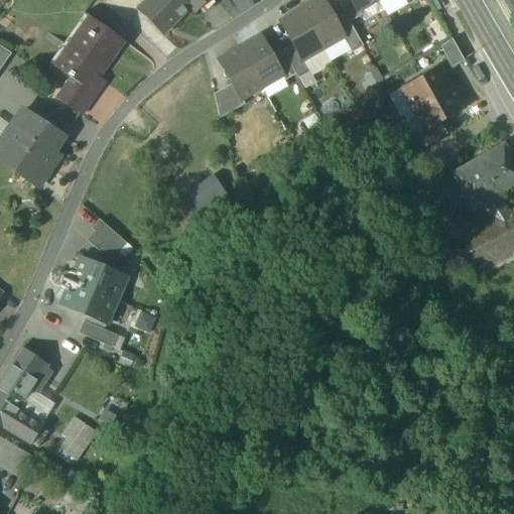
[(164,34),(193,5),(186,0),(147,0),(139,9),(164,34)]
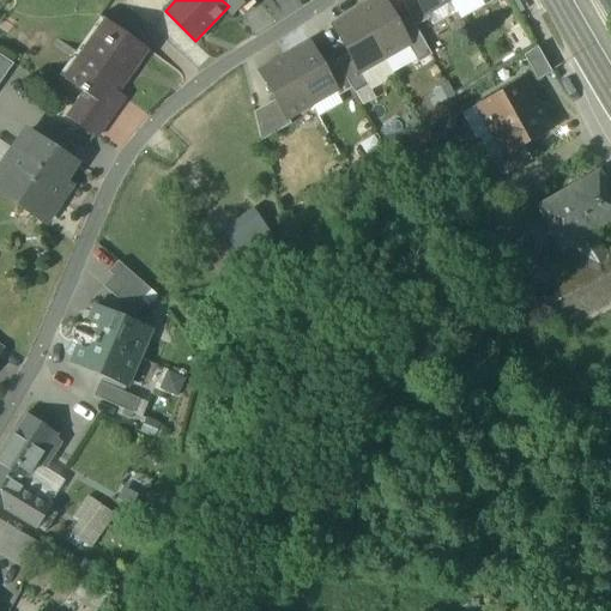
[(222,0),(229,6),(236,13),(248,0),(222,0)]
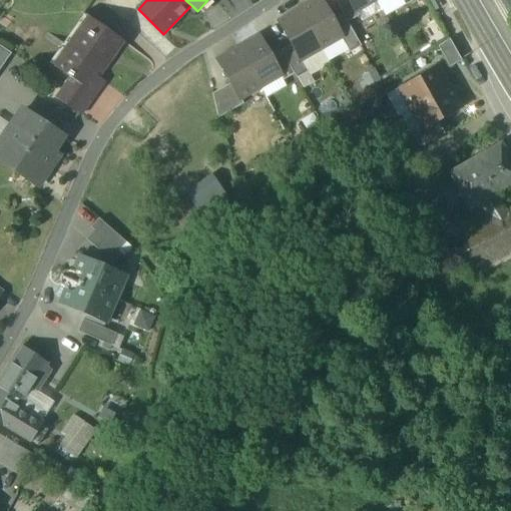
[(316,0),(301,9),(324,47),(343,36),(344,35),(335,19),(323,0),(316,0)]
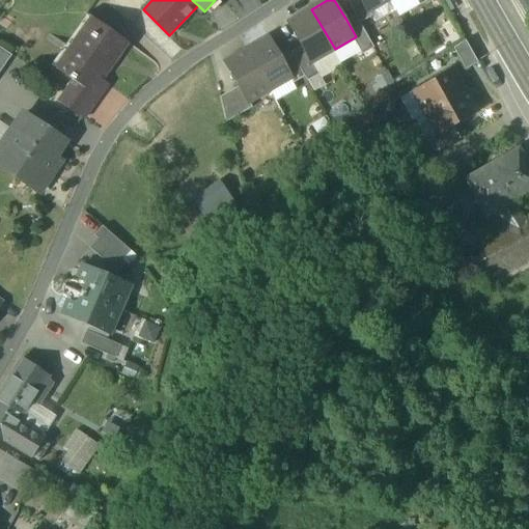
[(350,0),(358,14),(362,22),(373,15),(371,10),(369,10),(363,0),(350,0)]
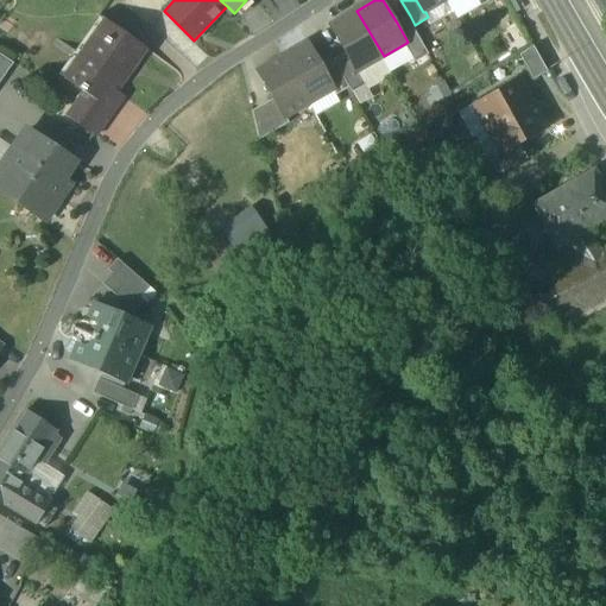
[(425,12),(444,0),(416,0),(423,12),(425,12)]
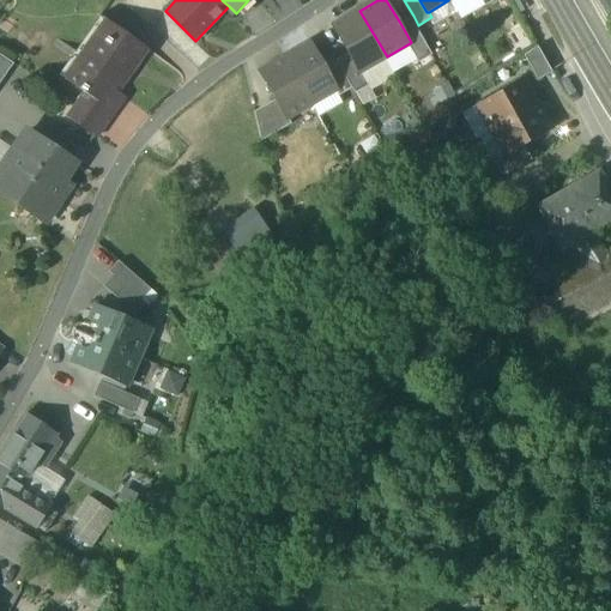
[(363,71),(387,56),(360,11),(334,24),(350,52),(362,71),(363,71)]
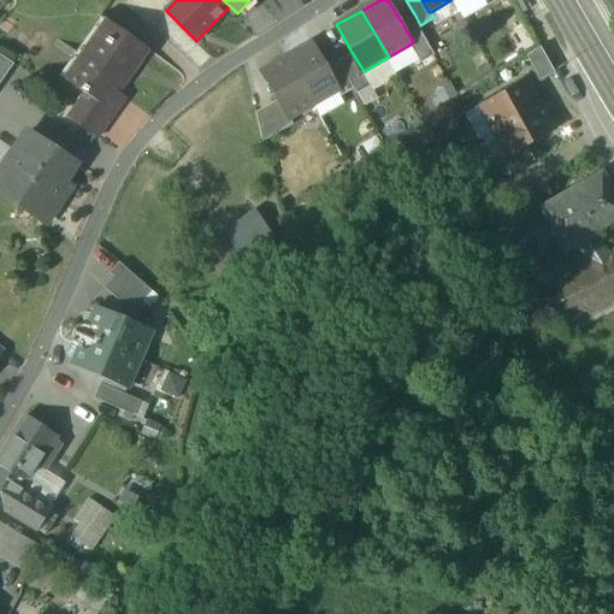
[(436,54),(420,25),(415,16),(402,23),(413,42),(412,43),(423,62),(436,54)]
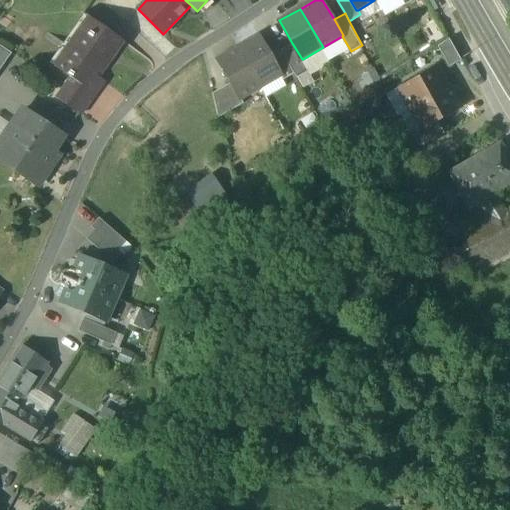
[(71,76),(77,80),(86,66),(98,75),(124,40),(91,17),(56,66),(71,76)]
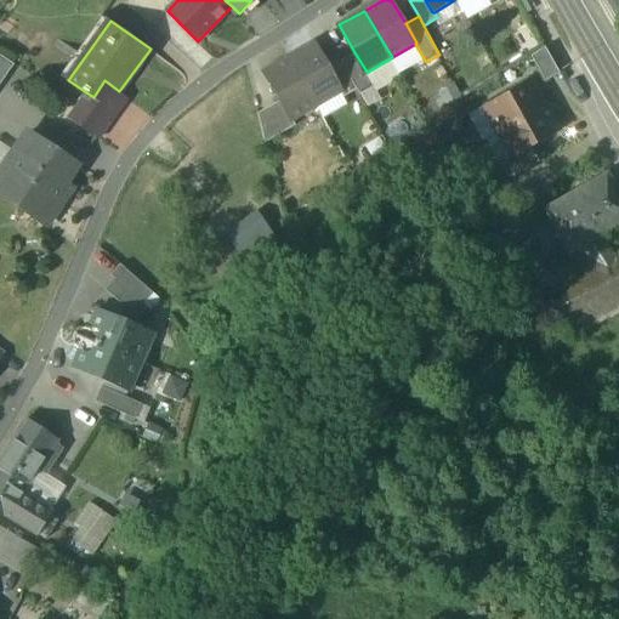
[(316,43),(290,57),(318,104),(341,90),(342,90),(331,71),(316,43)]
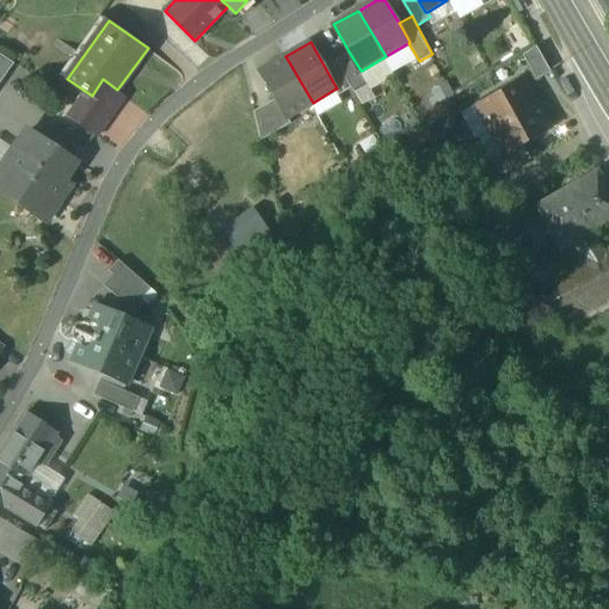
[(523,54),(537,79),(552,71),(537,45),(523,54)]
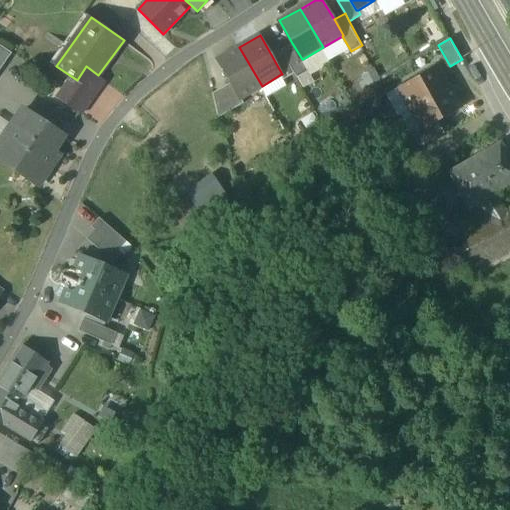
[(282,49),(284,52),(296,73),(298,77),(309,71),(303,59),(302,59),(292,43),(282,49)]
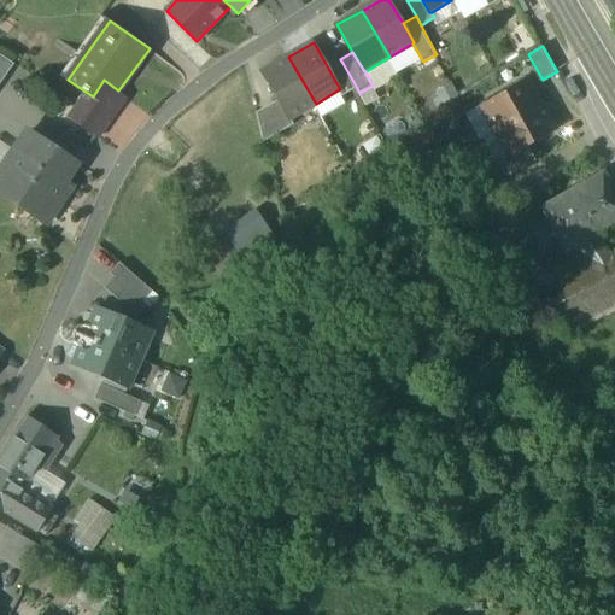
[(0,53),(0,82),(6,75),(15,63),(0,53)]
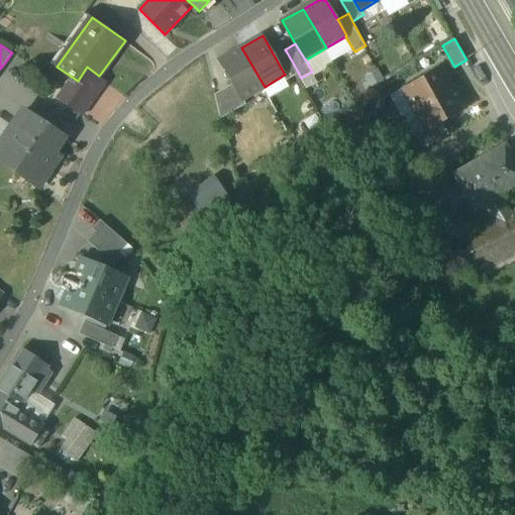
[(243,99),(265,87),(241,47),(220,60),(233,84),(242,99),(243,99)]
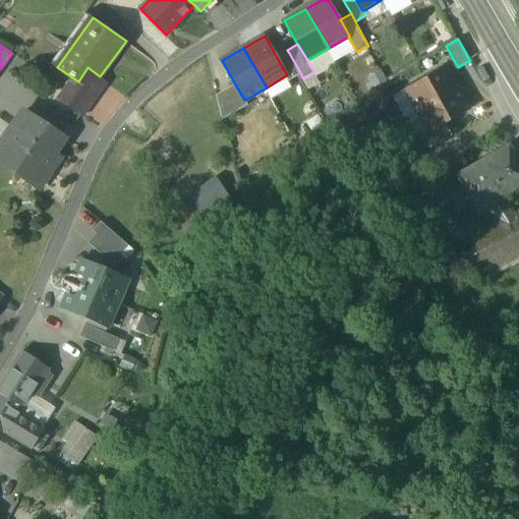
[(289,80),(301,74),(289,53),(278,59),(287,75),(286,75),(289,80)]
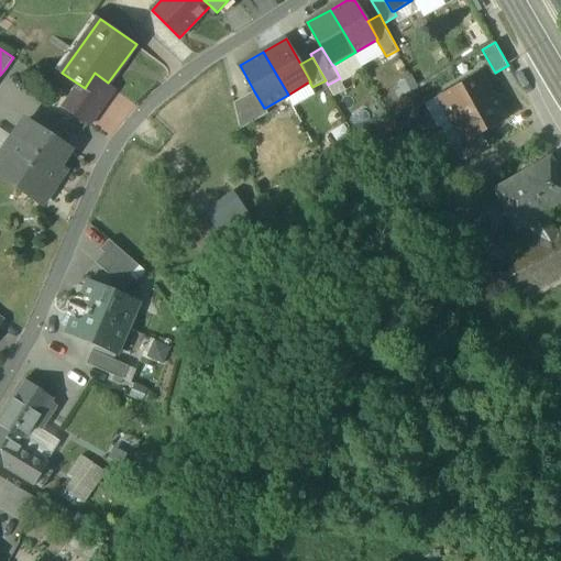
[(440,96),(452,119),(495,95),(483,72),(440,96)]
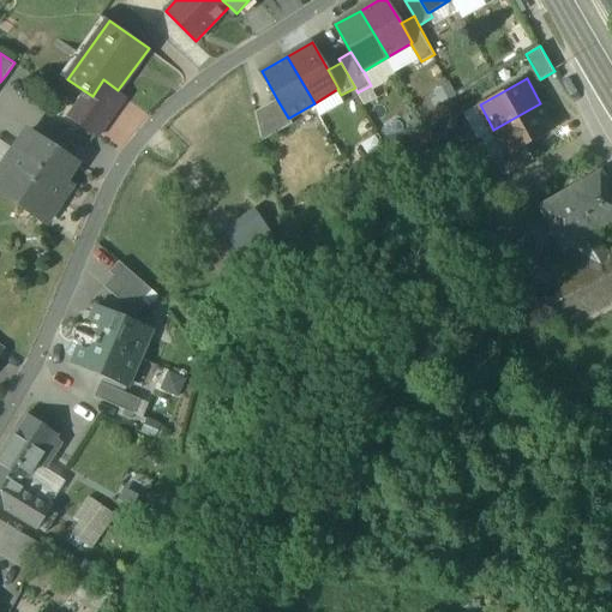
[(103,79),(93,96),(85,91),(67,115),(97,136),(114,112),(126,96),(118,90),(103,79)]
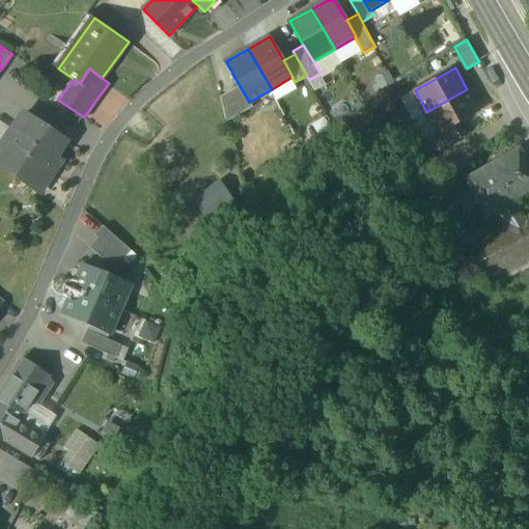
[(222,95),(228,121),(253,107),(250,102),(249,102),(240,86),(222,95)]
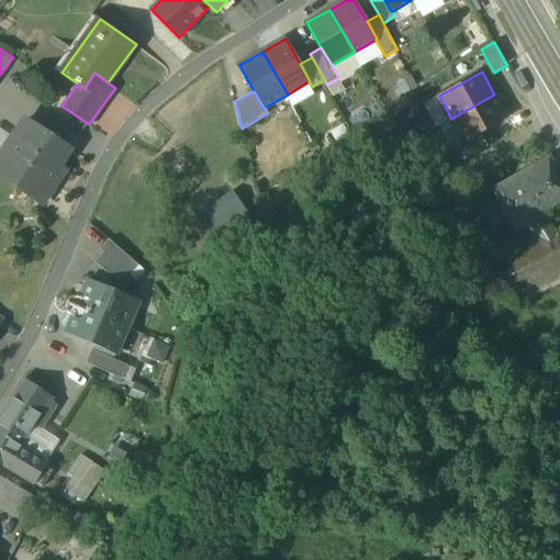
[(507,118),(494,94),(451,119),(440,124),(452,146),(458,143),(459,144),(463,141),(465,142),(482,132),(507,118)]
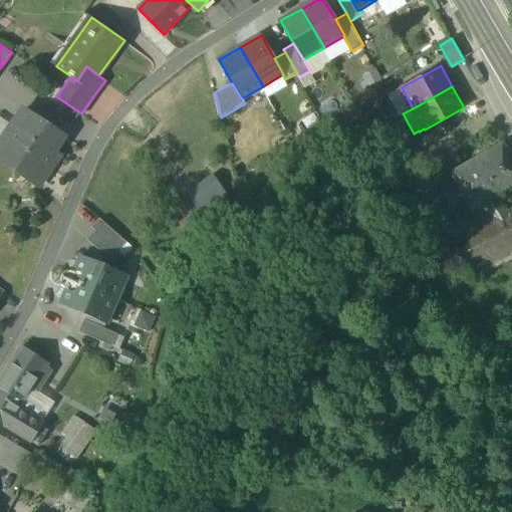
[(401,114),(403,113),(413,108),(402,87),(389,93),(401,114)]
